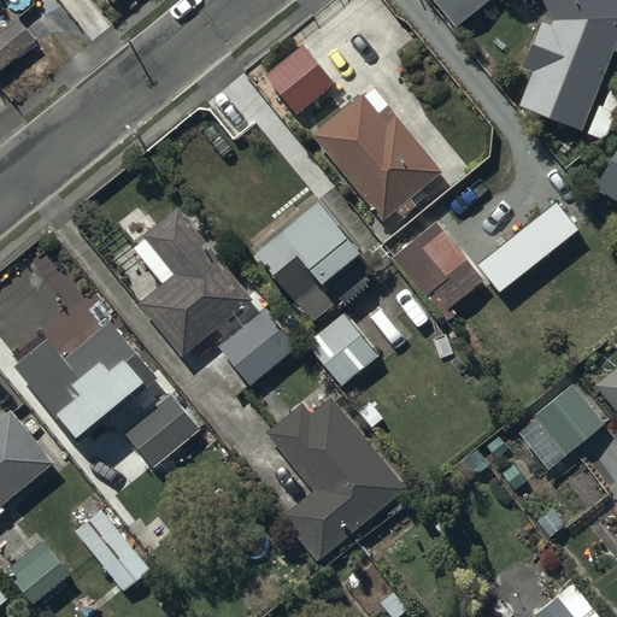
[(433,0),(435,1),(430,5),(452,33),(491,0),(433,0)]
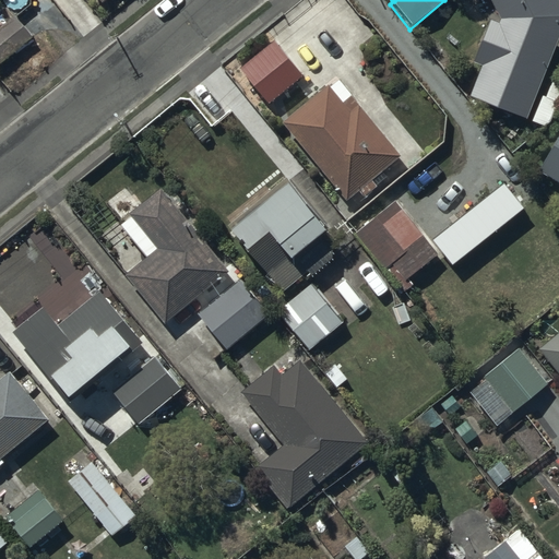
[(558,1),(558,0),(490,0),(495,9),(474,63),(482,66),(470,97),(526,120),(556,47),(558,48),(558,1)]
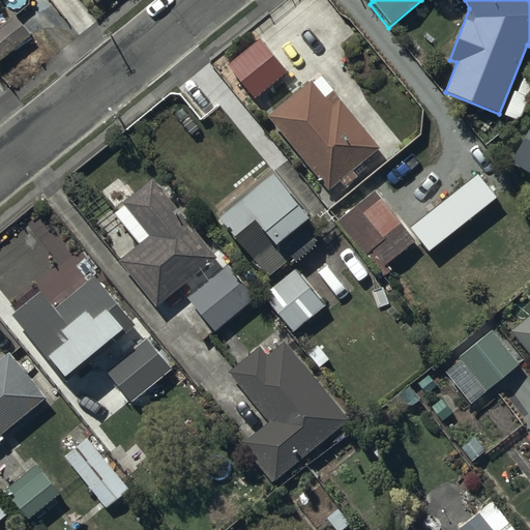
[(311,82),(267,117),(329,192),(340,183),(345,188),(359,177),(354,171),(381,149),(321,77),(313,84),(311,82)]
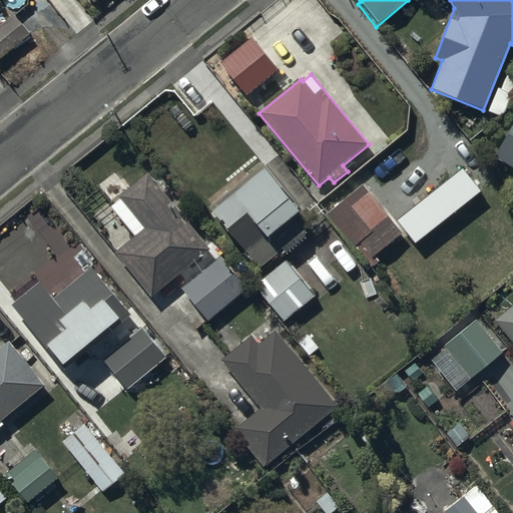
[(501,90),(504,91),(494,114),(499,117),(505,112),(512,93),(512,75),(508,74),(501,90)]
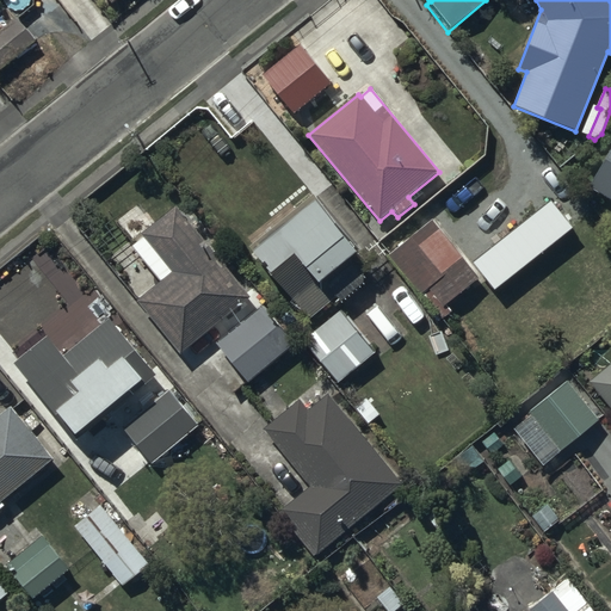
[(610,148),(588,187),(610,201),(610,148)]
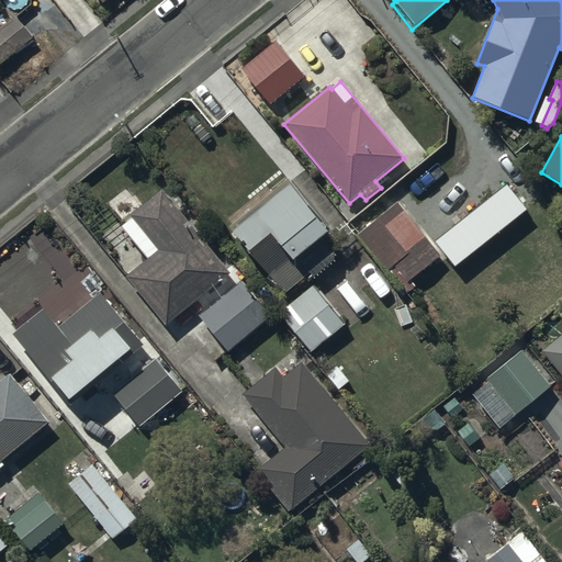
[(259,204),(228,227),(250,255),(271,279),(284,294),(310,274),(313,278),(340,256),(325,236),(328,233),(290,184),(261,208),(259,204)]
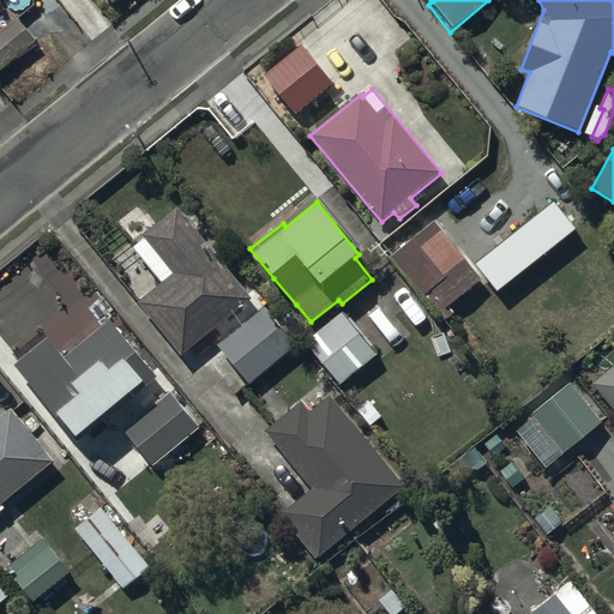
[(161,284),(137,304),(181,357),(220,327),(228,337),(217,345),(250,385),(296,347),(265,308),(246,323),(238,312),(252,300),(178,206),(142,235),(144,238),(132,247),(161,284)]
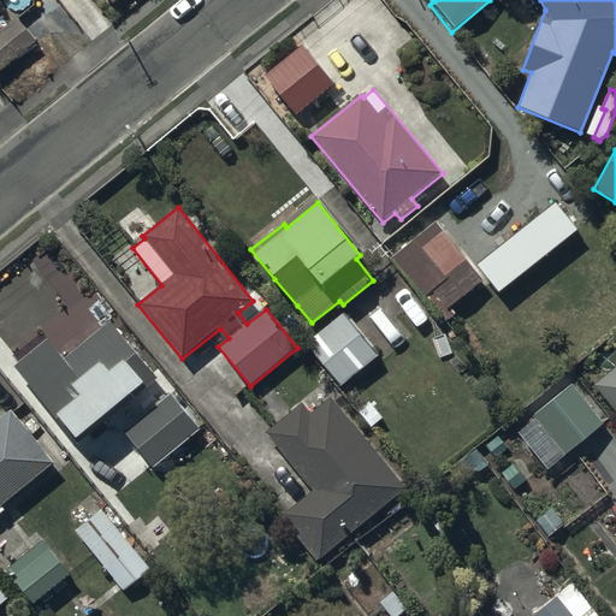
[(436,221),(391,259),(424,298),(432,291),(448,311),(479,284),(481,286),(508,266),(486,236),(462,254),(436,221)]
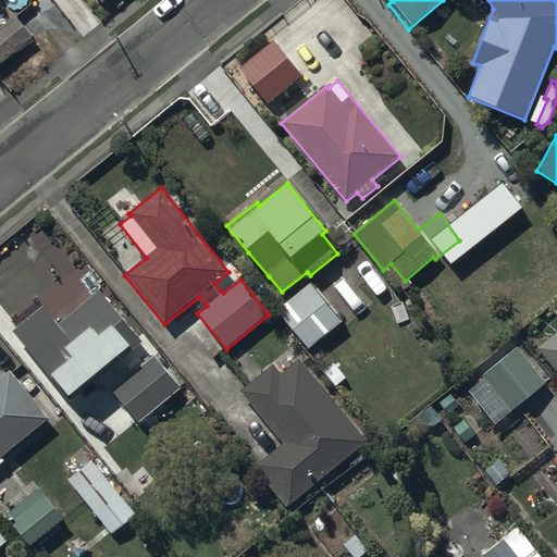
[(308,350),(343,321),(310,282),(275,311),(308,350)]
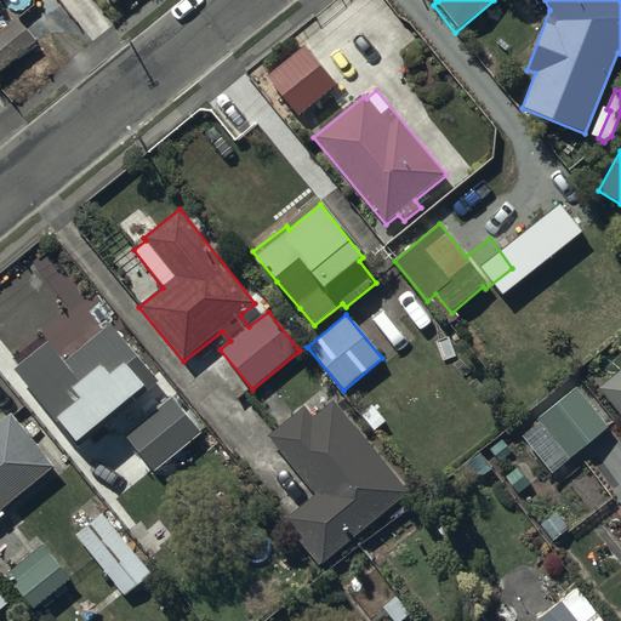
[(47,342),(13,369),(79,449),(160,382),(113,324),(64,363),(47,342)]
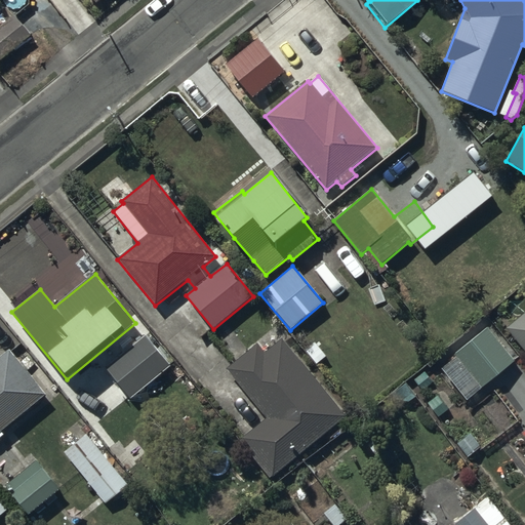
[(524,312),(507,328),(524,352),(524,312)]
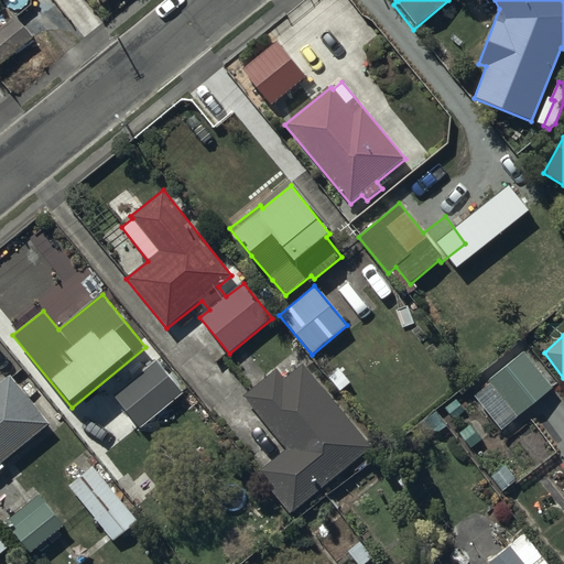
[(524,351),(472,393),(501,431),(554,388),(524,351)]
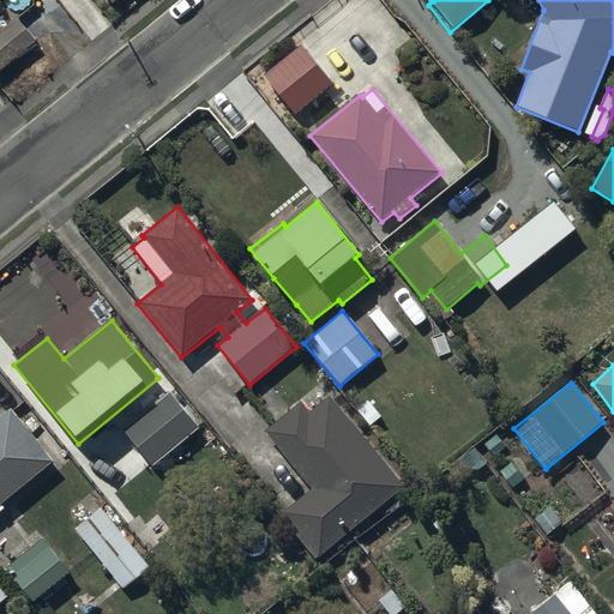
[(170,390),(122,431),(154,467),(191,435),(203,450),(217,438),(204,421),(199,425),(170,390)]
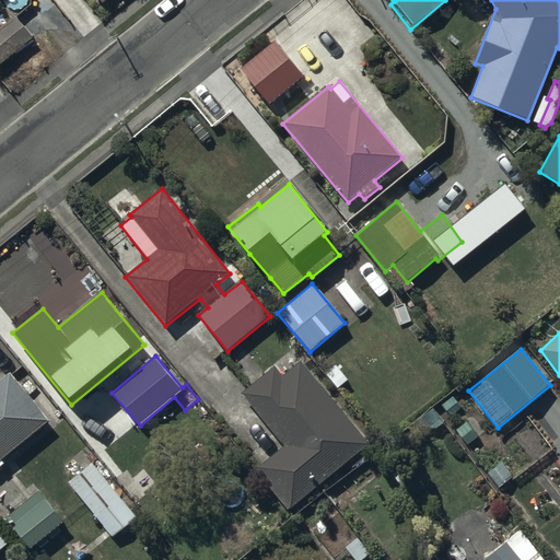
[(241,393),(284,446),(254,468),(289,511),(371,444),(301,360),(282,376),(273,365),(241,393)]
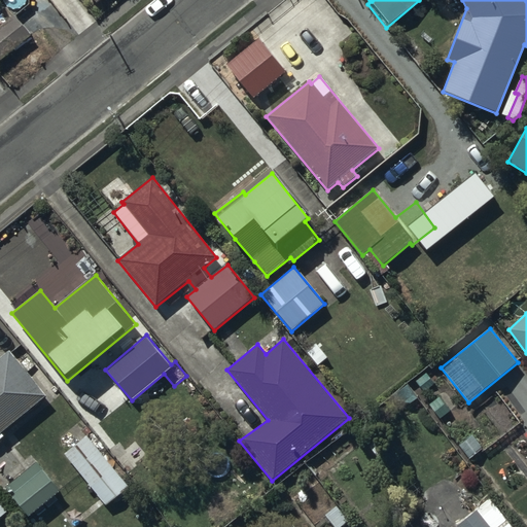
[(0,449),(4,447),(0,441),(0,440),(3,436),(1,433),(45,396),(9,353),(0,360),(0,449)]
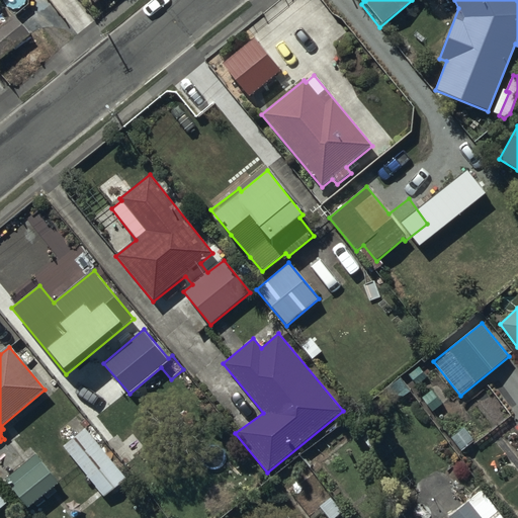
[(86,430),(63,447),(103,498),(125,480),(86,430)]
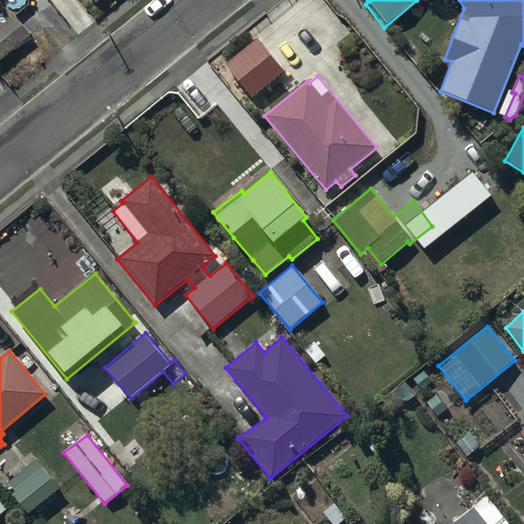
[(5,485),(28,514),(59,488),(37,461),(5,485)]
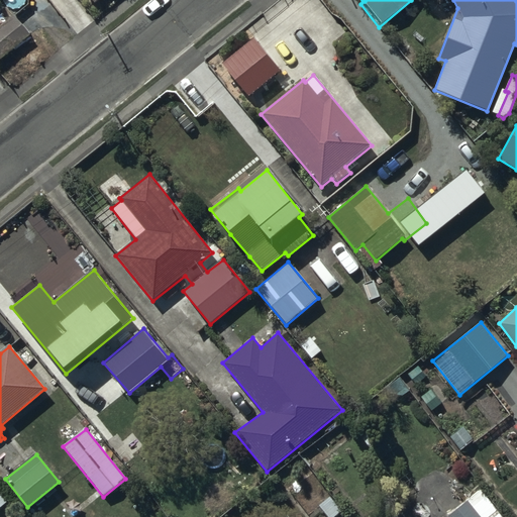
[(502,516),(480,489),(447,516),(502,516)]
